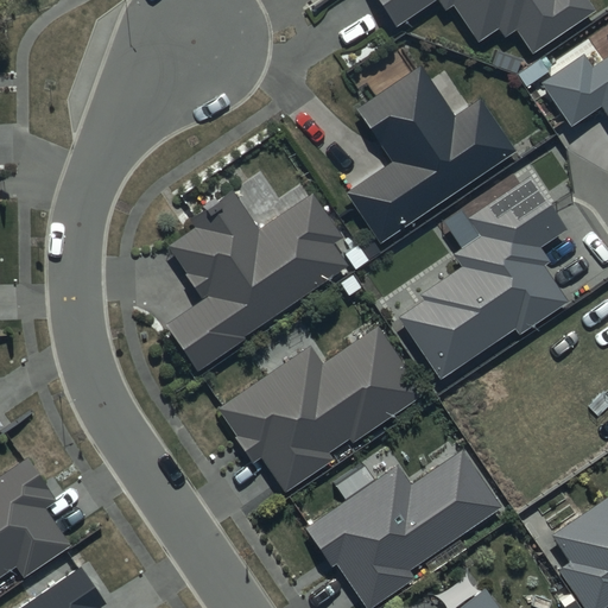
[(377,0),(396,26),(434,0),(438,0),(445,11),(454,5),(480,42),(498,29),(506,40),(517,33),(532,56),(596,11),(589,0),(377,0)]
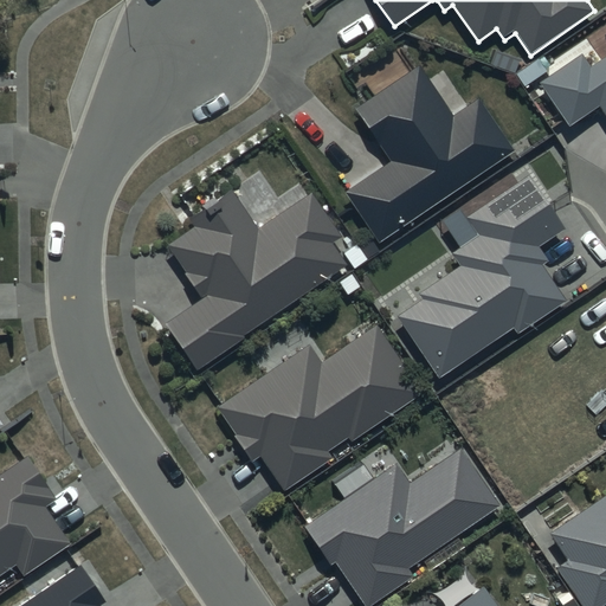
[(582,58),(543,84),(572,126),(599,107),(605,116),(605,57),(590,69),(582,58)]
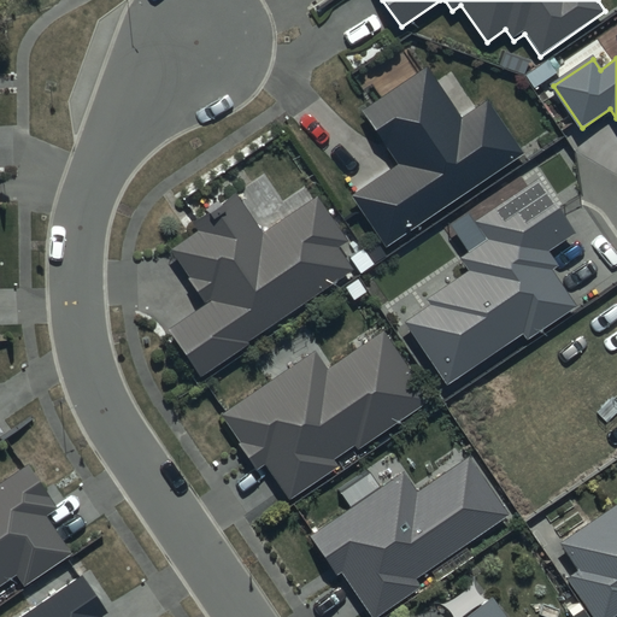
[(428,68),(363,111),(399,166),(354,197),(387,245),(524,154),(487,100),(462,117),(428,68)]
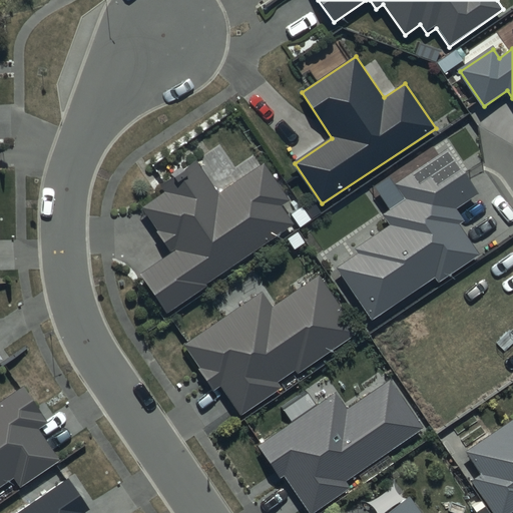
[(449,146),(393,183),(404,199),(382,213),(390,225),(356,247),(360,253),(338,269),(371,319),(436,276),(439,282),(480,253),(461,225),(466,222),(458,209),(481,193),(449,146)]
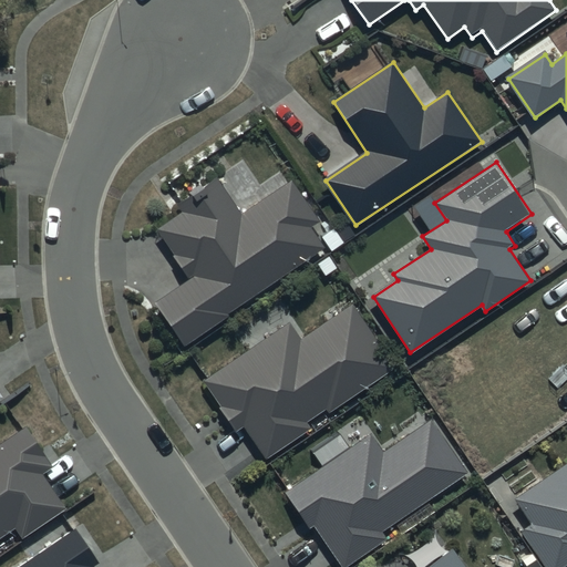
[(241,214),(218,179),(181,205),(185,210),(157,229),(191,279),(156,302),(186,347),(229,318),(227,315),(328,247),(315,227),(322,222),(294,178),(241,214)]
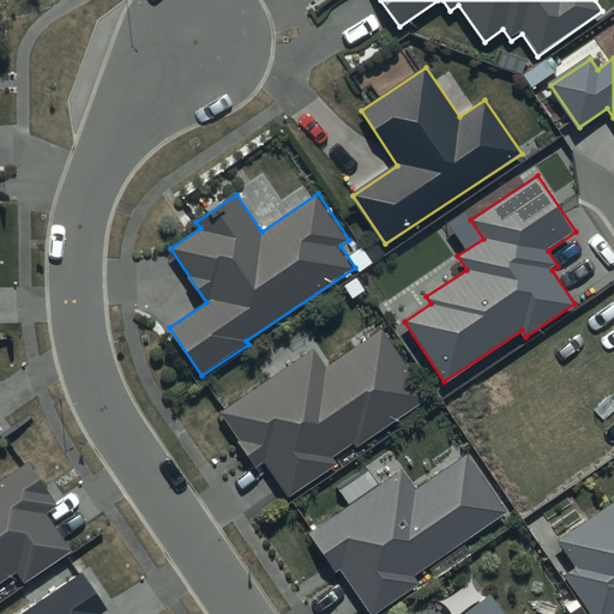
[(326,369),(313,350),(221,413),(257,464),(264,459),(290,497),(337,464),(332,458),(353,444),(357,451),(431,401),(383,331),(326,369)]
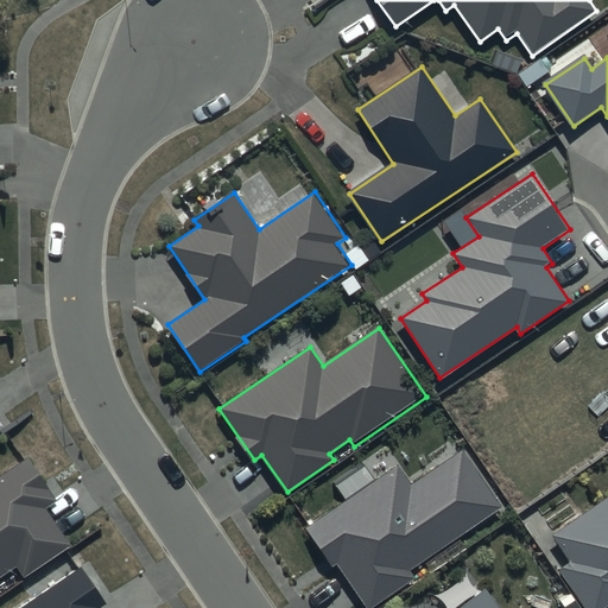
[(505,507),(464,449),(412,485),(399,466),(305,529),(331,567),(336,563),(367,607),(369,607),(415,577),(411,571),(505,507)]
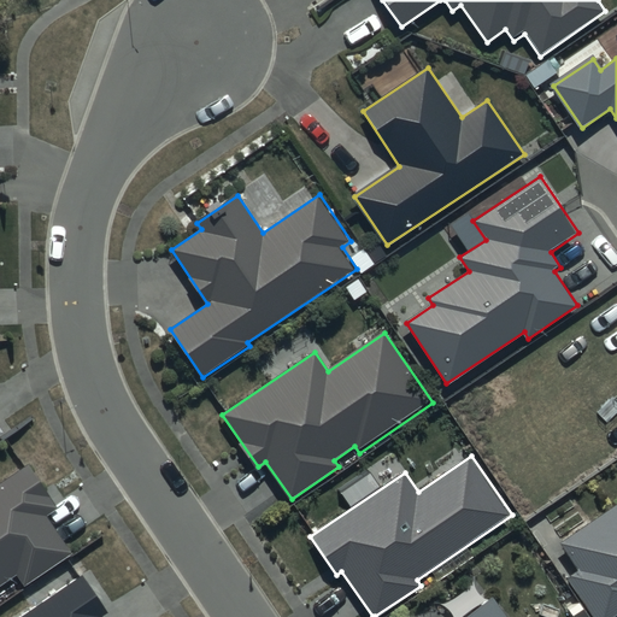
[(59,509),(28,464),(0,482),(0,585),(16,575),(24,587),(74,553),(48,516),(59,509)]
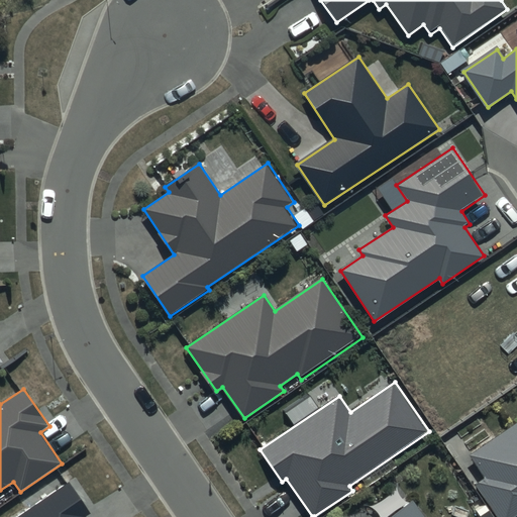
[(516,422),(468,456),(484,480),(475,486),(497,516),(515,516),(516,516),(516,422)]
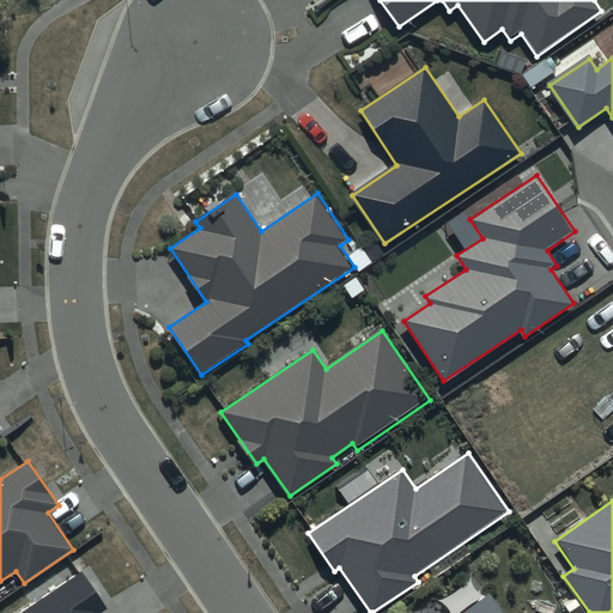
[(82,571),(19,612),(103,612),(108,610),(82,571)]
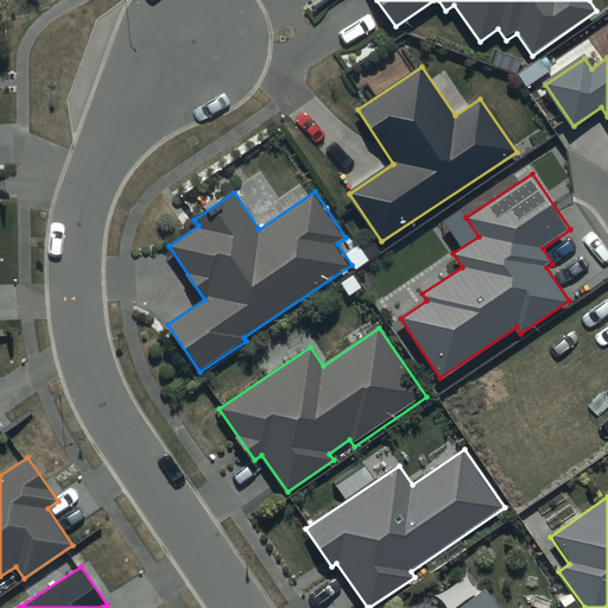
[(417,607),(415,607),(499,607),(485,588),(456,607),(417,607)]
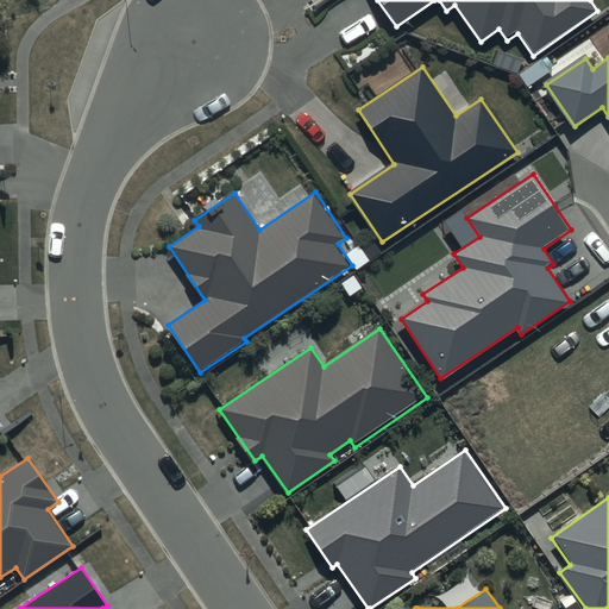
All buildings are outlined.
